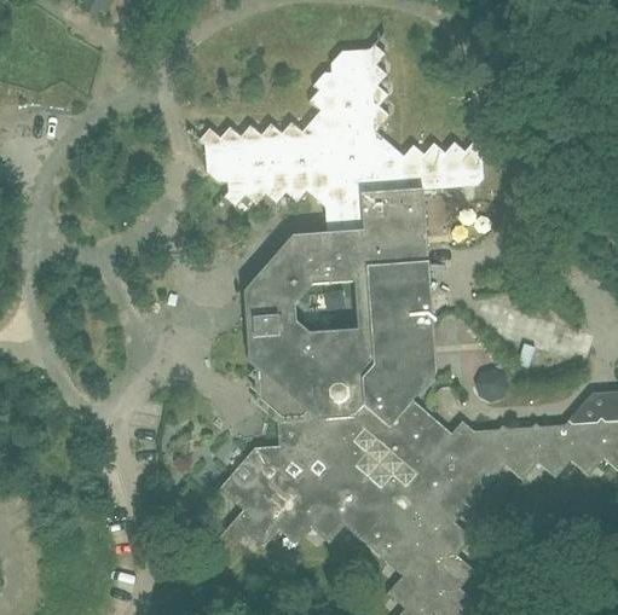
[(81,0),(85,3),(82,9),(96,16),(99,9),(105,12),(111,0),(81,0)]
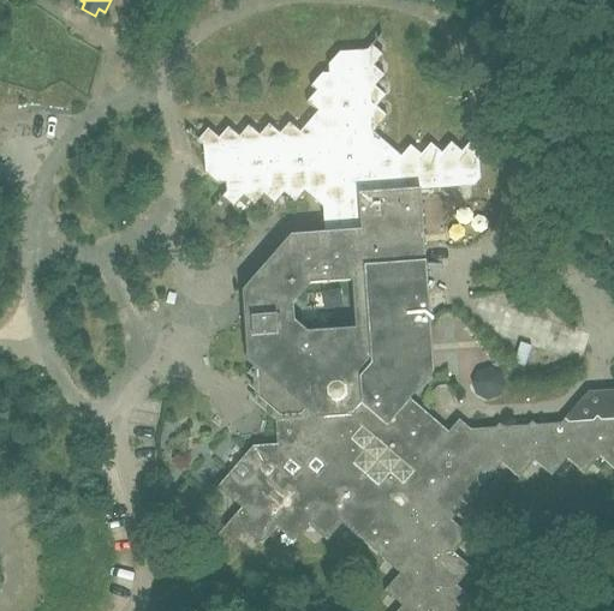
[(248,291),(248,297),(251,337),(251,353),(287,384),(287,406),(275,419),(276,442),(252,444),(230,471),(251,490),(255,505),(242,507),(216,534),(218,546),(230,545),(245,528),(262,544),(278,527),(294,541),(310,523),(327,539),(343,521),(399,571),(385,588),(403,604),(395,610),(463,610),(474,598),(458,583),(472,567),(454,551),(470,534),(452,519),(502,461),(520,477),(535,460),(553,474),(567,457),(584,472),(600,455),(613,466),(613,395),(592,414),(592,419),(568,420),(564,417),(560,421),(536,423),(531,419),(528,424),(504,425),(499,421),(495,426),(471,427),(459,418),(448,430),(410,396),(433,371),(419,189),(472,185),(471,177),(481,175),(480,155),(483,149),(471,138),(462,149),(451,141),(441,150),(431,142),(422,151),(411,143),(401,154),(374,131),(388,114),(377,105),(386,94),(376,84),(386,75),(374,64),(383,53),(371,43),(367,48),(340,49),(328,63),(328,71),(321,71),(311,84),(317,88),(308,100),(319,108),(300,130),(290,120),(280,131),(269,121),(260,132),(249,124),(239,135),(228,125),(219,136),(208,126),(197,138),(203,143),(204,171),(218,181),(225,180),(226,190),(221,195),(233,205),(243,195),(254,204),(264,192),(274,203),(285,191),(294,201),(304,190),(322,205),(323,243),(288,245),(248,291)]
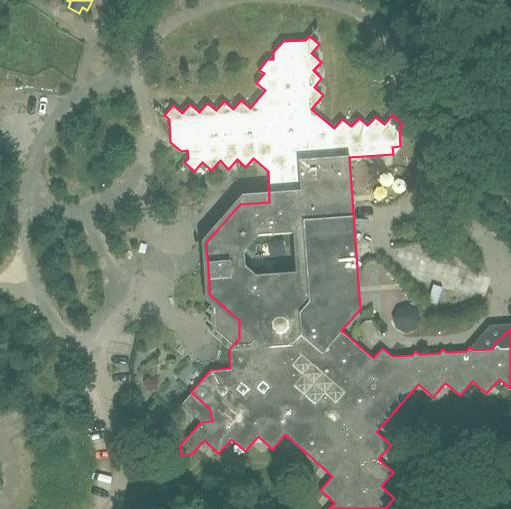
[(451,274),(445,291),(454,294),(460,277),(451,274)]
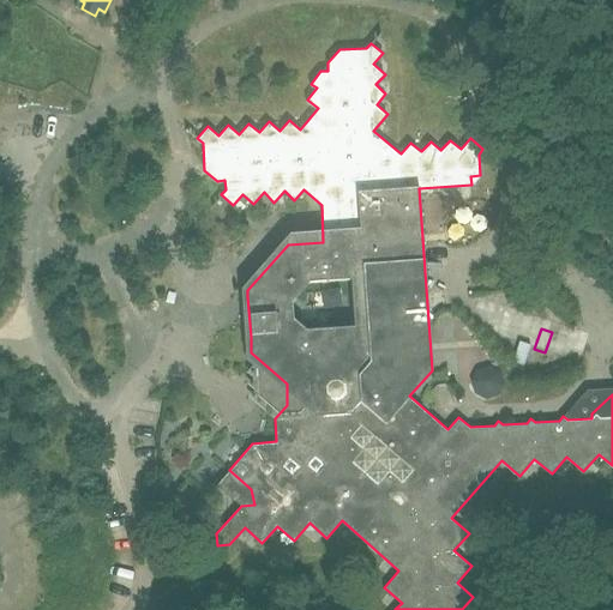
[(504,381),(499,369),(488,364),(476,368),(472,379),(475,391),(486,396),(498,392),(504,381)]
